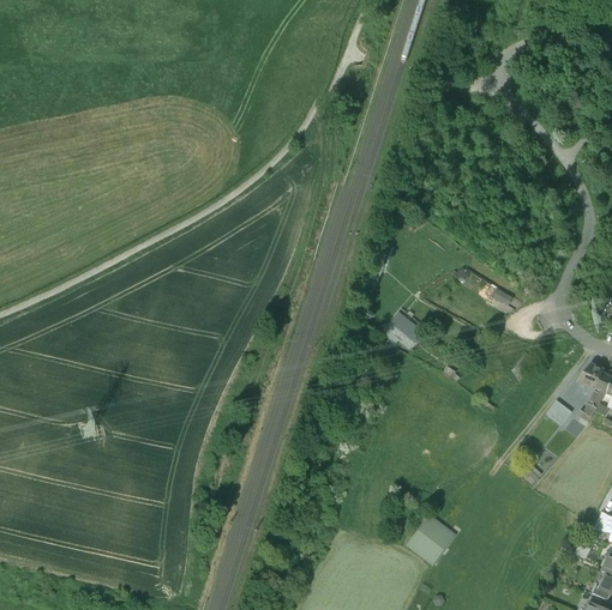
[(468,270),(461,266),(451,272),(463,281),(468,270)]
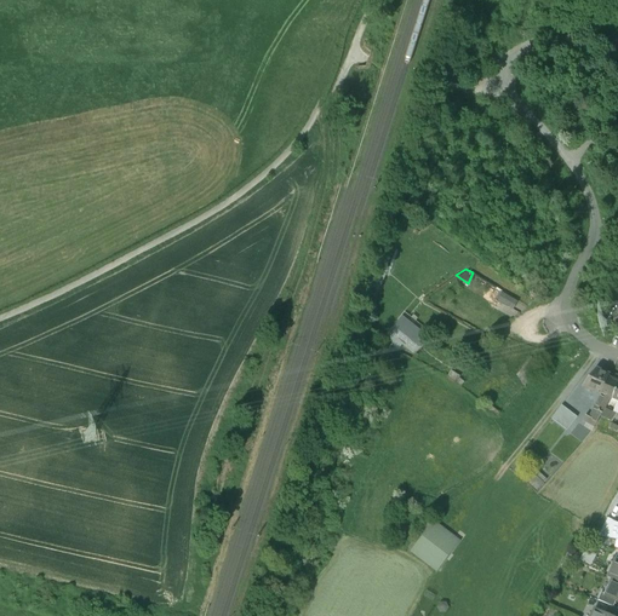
[(516,298),(501,288),(496,298),(511,306),(516,298)]
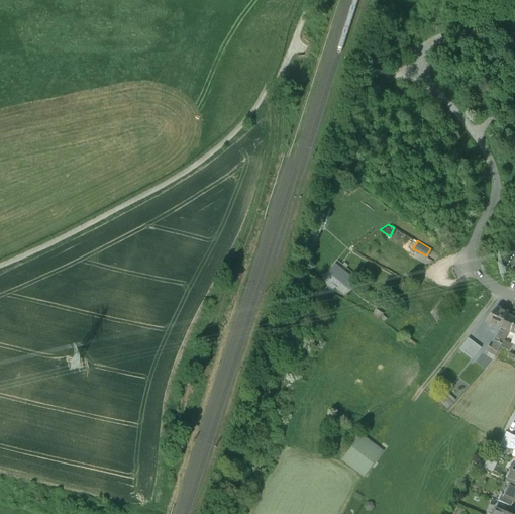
[(324,284),(323,286),(330,290),(333,286),(343,293),(357,275),(345,265),(346,263),(342,260),(340,262),(335,258),(318,279),(324,284)]
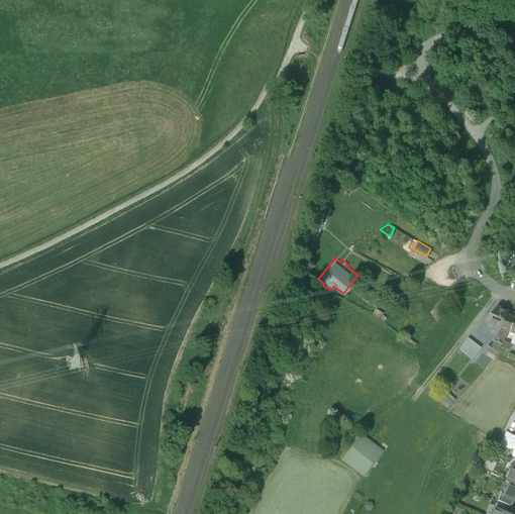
[(442,296),(431,308),(428,311),(435,319),(439,314),(449,302),(442,296)]
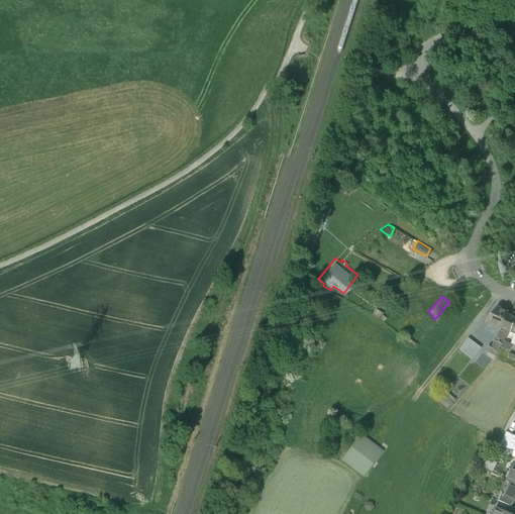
[(374,306),(371,312),(379,317),(382,313),(383,311),(374,306)]
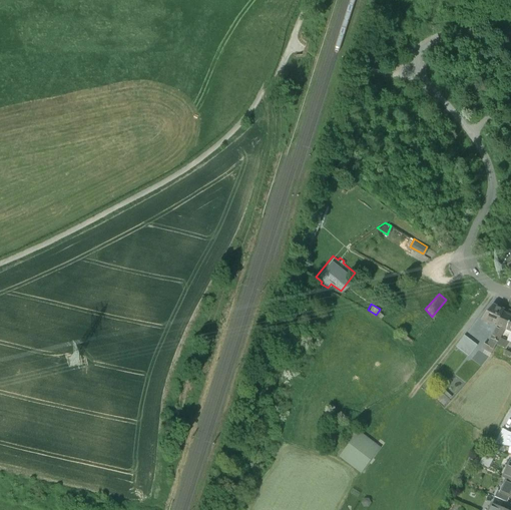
[(504,309),(494,305),(485,317),(485,319),(497,325),(504,311),(504,309)]
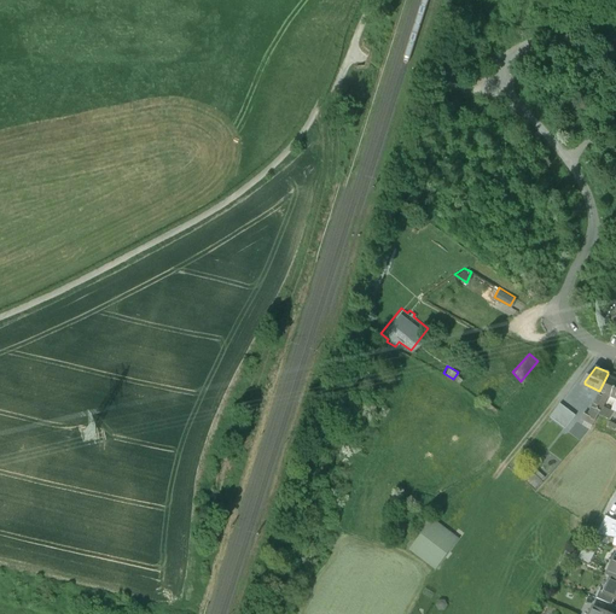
[(611,376),(608,374),(600,391),(609,395),(611,395),(615,384),(615,372),(614,372),(611,376)]
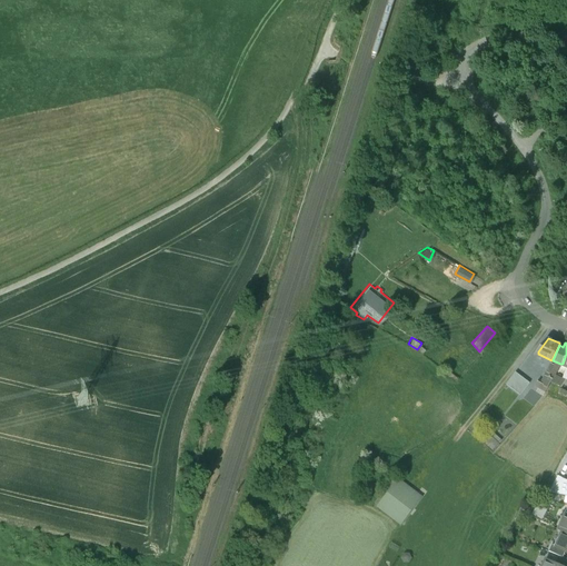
[(525,357),(516,368),(523,373),(531,361),(525,357)]
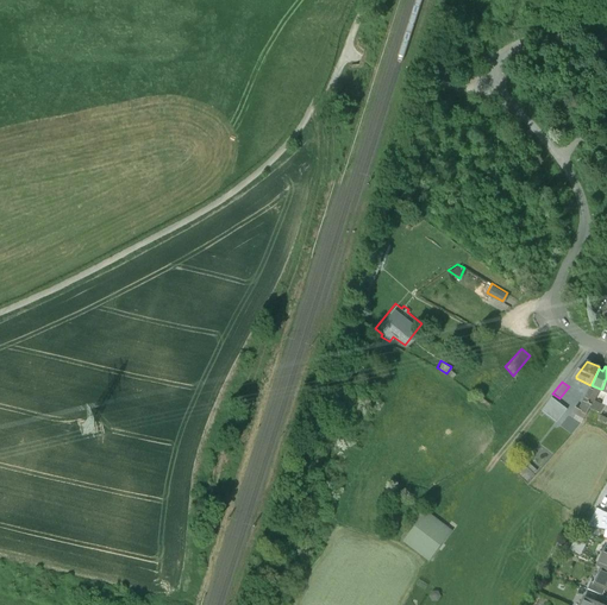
[(590,385),(579,408),(575,407),(573,411),(576,413),(583,417),(589,408),(594,399),(600,389),(592,385),(590,385)]
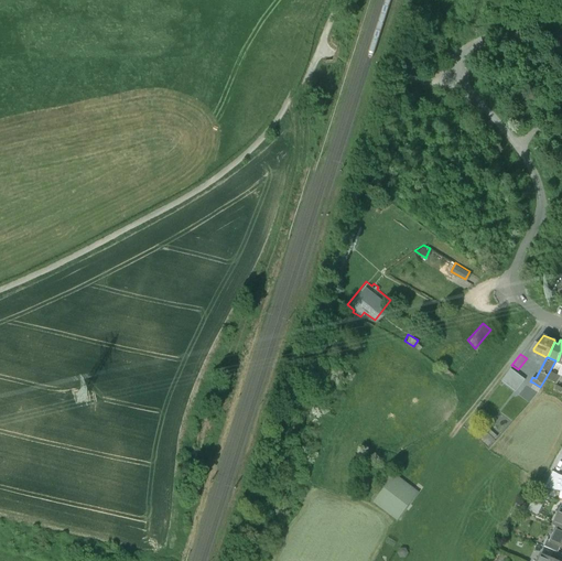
[(439,368),(450,378),(454,374),(443,364),(439,368)]
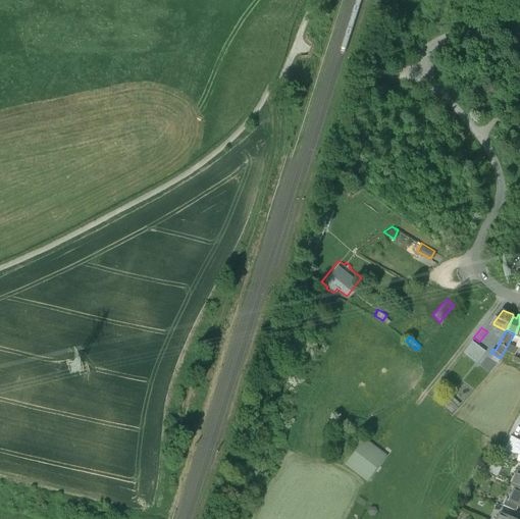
[(473,338),(467,346),(474,351),(480,343),(479,342),(473,338)]
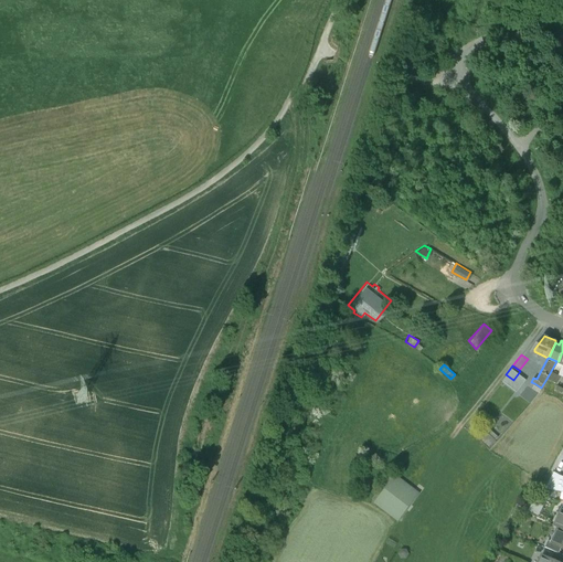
[(562,377),(551,371),(546,379),(558,383),(562,377)]
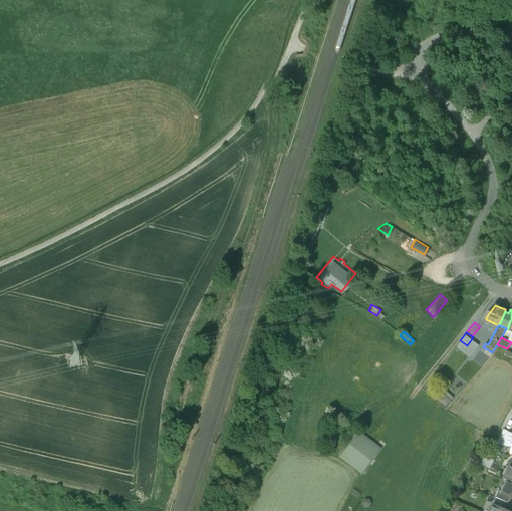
[(509,432),(504,429),(496,444),(502,445),(509,432)]
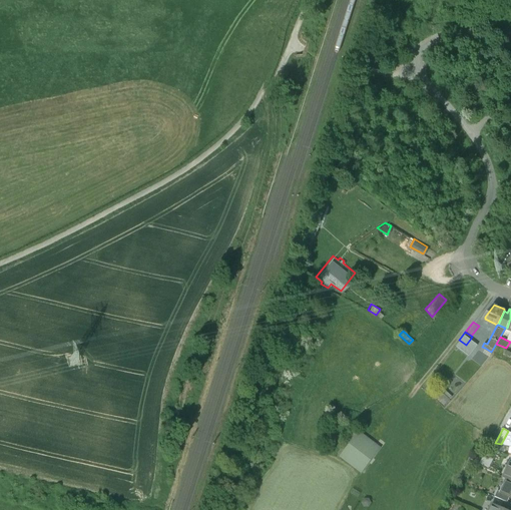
[(375,447),(358,434),(357,435),(353,432),(347,439),(351,442),(343,453),(361,466),(375,447)]
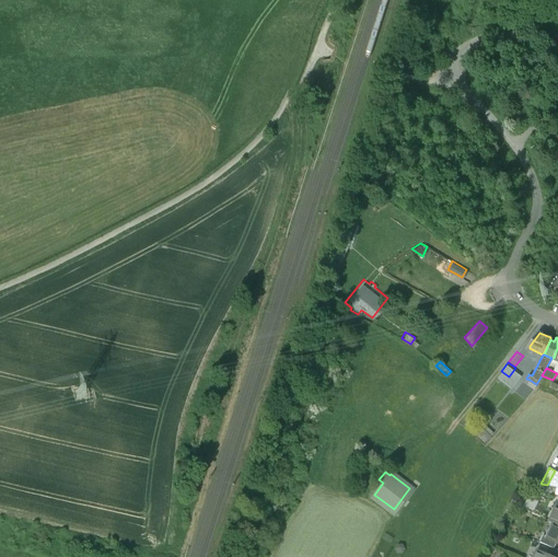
[(557,525),(554,523),(547,537),(546,538),(557,544),(557,525)]
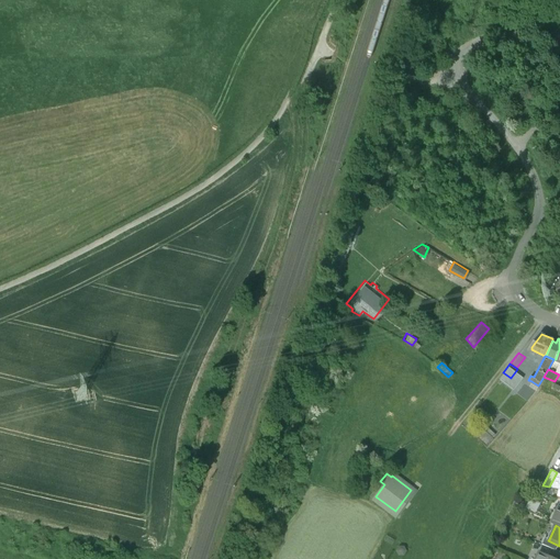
[(559,546),(548,540),(549,539),(546,538),(542,545),(552,549),(557,551),(559,546)]
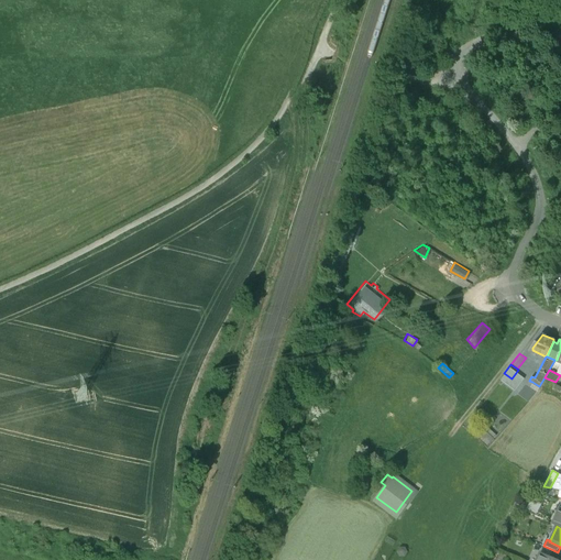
[(560,553),(558,552),(553,550),(550,558),(553,559),(560,559),(560,553)]
